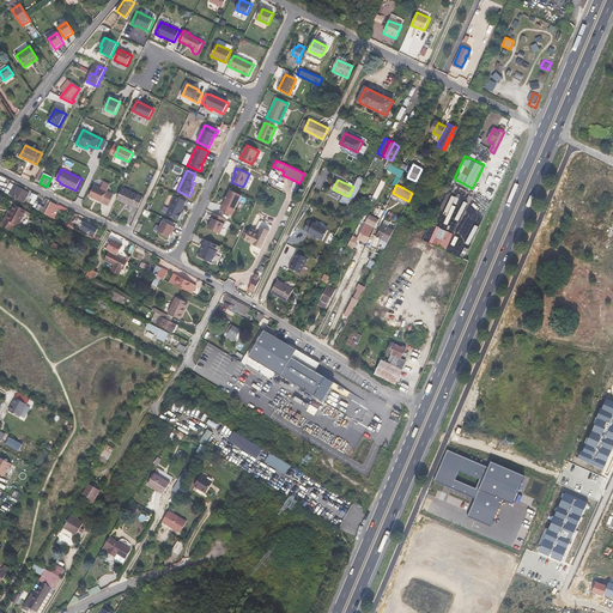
[(95,186),(89,196),(102,202),(107,190),(95,186)]
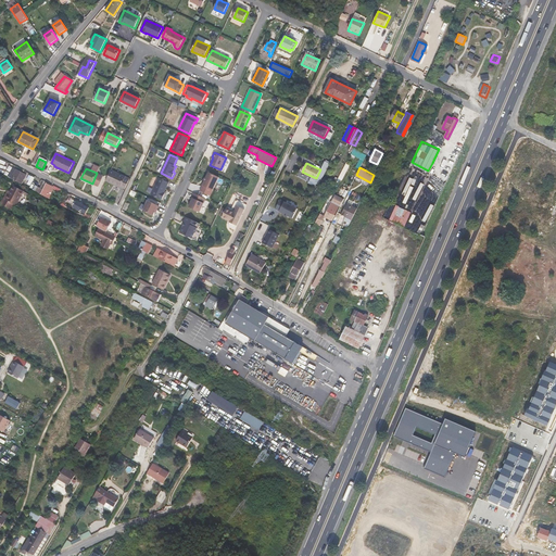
[(16,169),(12,178),(22,184),(26,175),(16,169)]
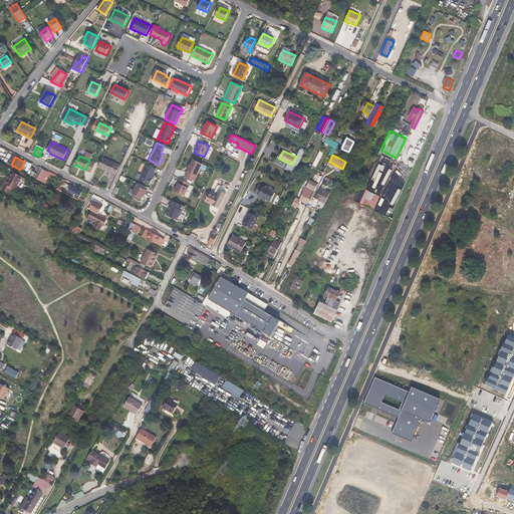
[(119,166),(102,157),(98,167),(115,175),(119,166)]
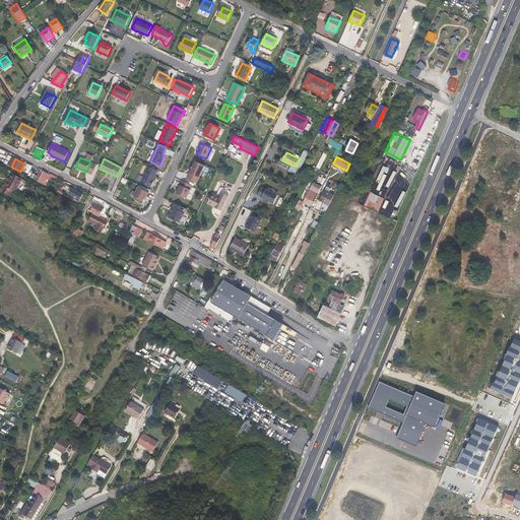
[(205,166),(195,161),(188,179),(197,183),(199,177),(200,177),(205,166)]
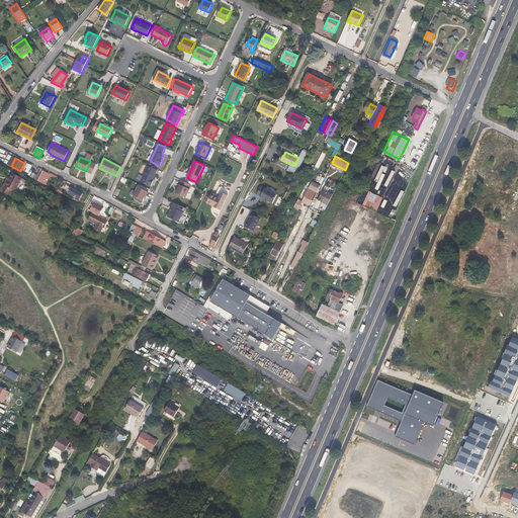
[(148,166),(141,181),(151,186),(153,181),(152,181),(157,170),(148,166)]
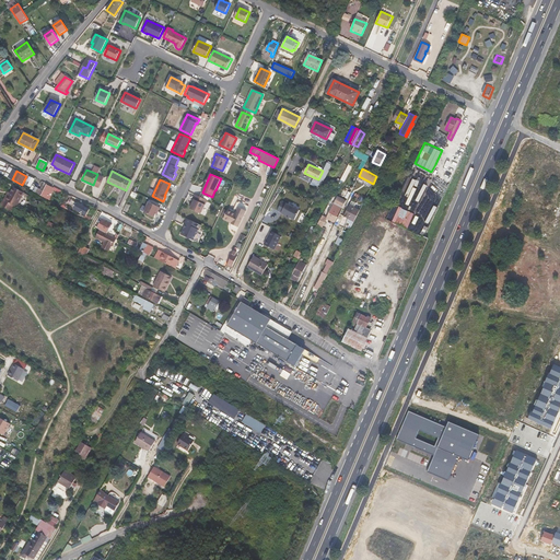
[(44,191),(41,196),(48,199),(55,187),(47,184),(44,191)]
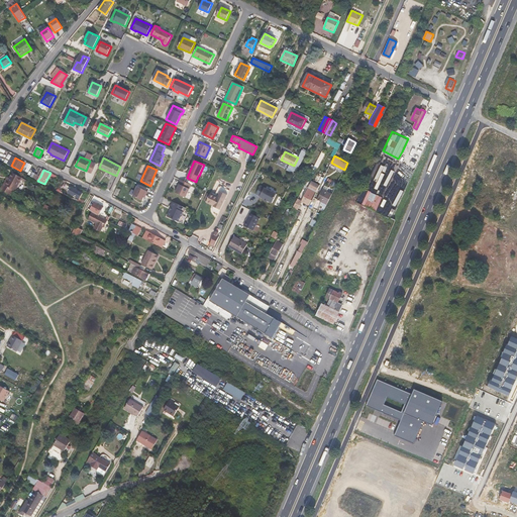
[(1,190),(7,192),(9,188),(15,191),(21,178),(12,173),(9,179),(5,186),(3,185),(1,190)]
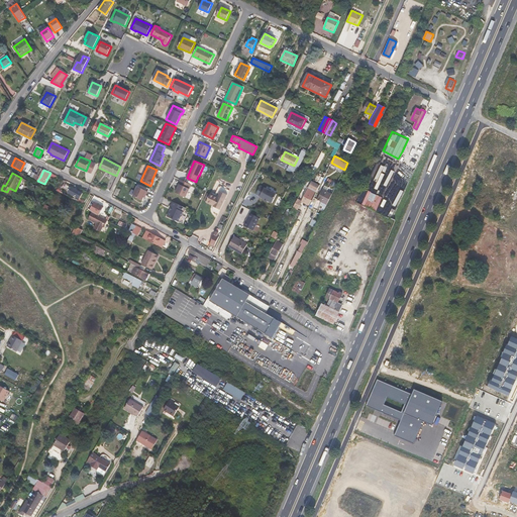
[(186,197),(192,185),(180,180),(177,187),(178,188),(177,191),(176,193),(186,197)]
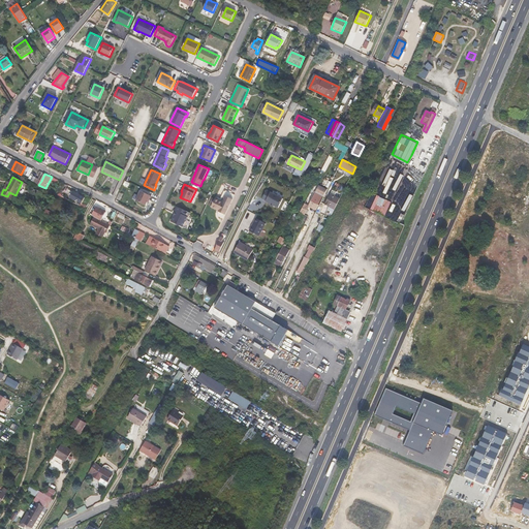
[(64,188),(60,196),(65,199),(80,207),(85,197),(67,188),(67,189),(64,188)]
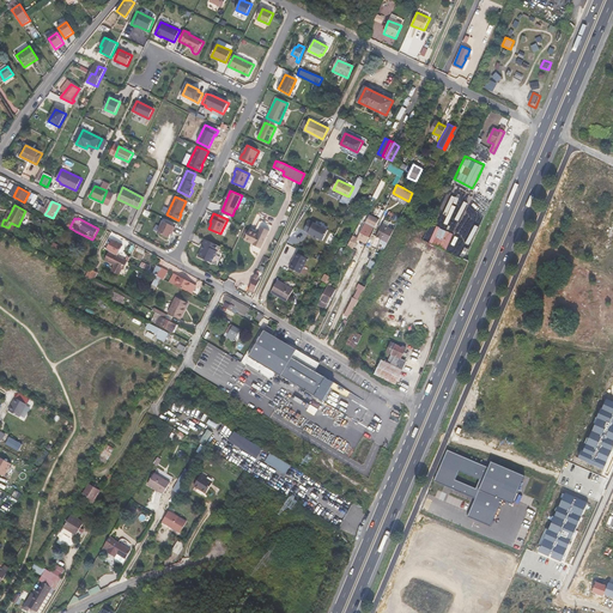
[(323,240),(329,229),(309,219),(304,229),(309,231),(309,232),(323,240)]
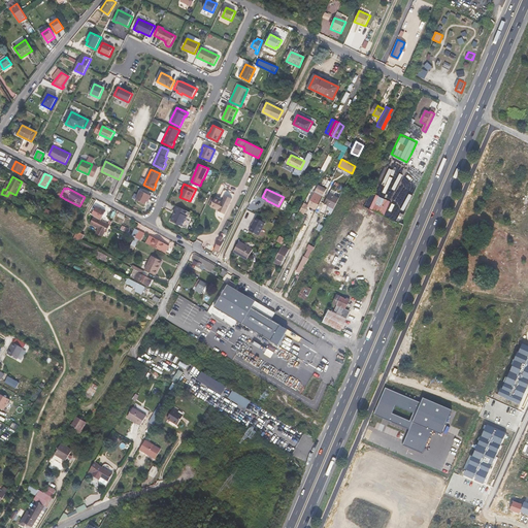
[(140,191),(136,200),(145,204),(149,199),(150,199),(151,196),(140,191)]
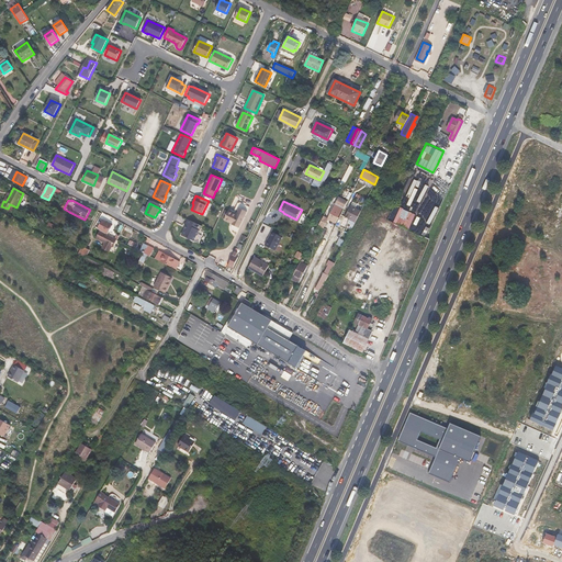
[(239,228),(247,212),(239,208),(236,214),(229,211),(224,221),(232,224),(239,228)]
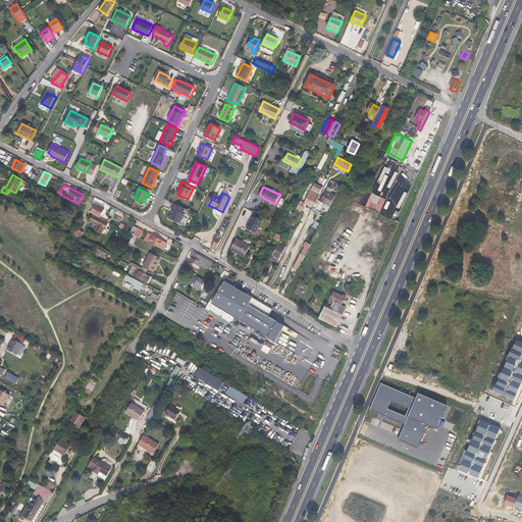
[(320,204),(324,206),(328,196),(325,194),(320,204)]
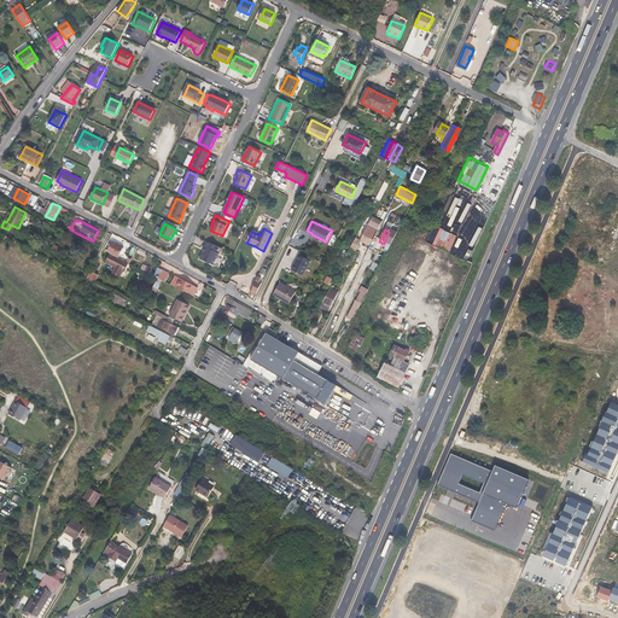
[(361,240),(369,244),(372,239),(373,234),(367,232),(365,235),(361,240)]
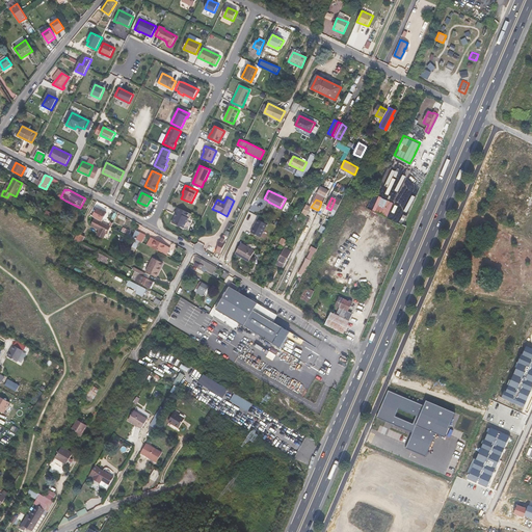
[(335,212),(340,203),(335,200),(330,210),(335,212)]
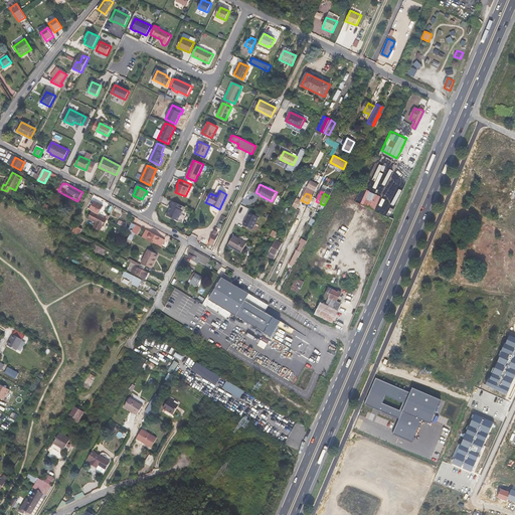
[(183,211),(185,207),(172,201),(170,205),(172,206),(171,209),(169,209),(166,215),(178,220),(182,211),(183,211)]
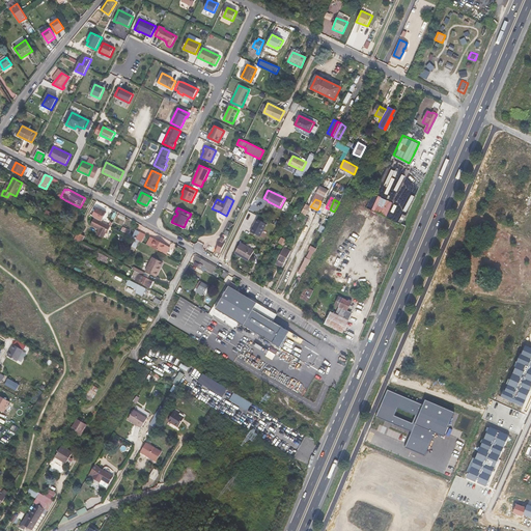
[(108,225),(95,218),(91,225),(99,229),(96,233),(103,236),(105,232),(108,225)]
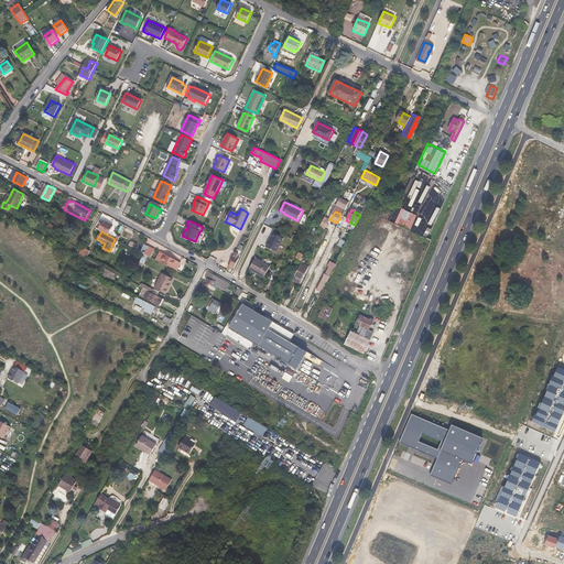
[(284,237),(273,232),(267,246),(278,250),(284,237)]
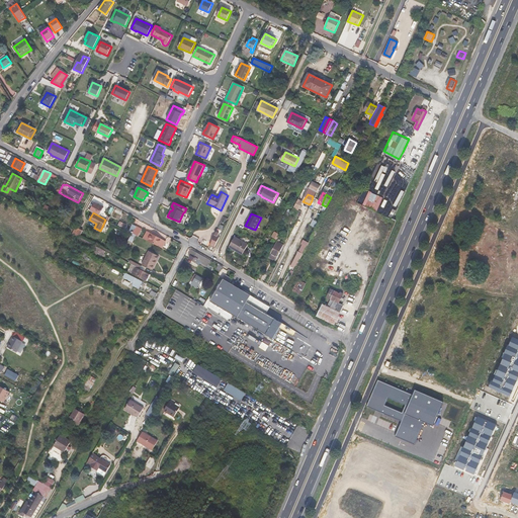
[(137,235),(141,237),(145,230),(139,227),(135,234),(137,235)]
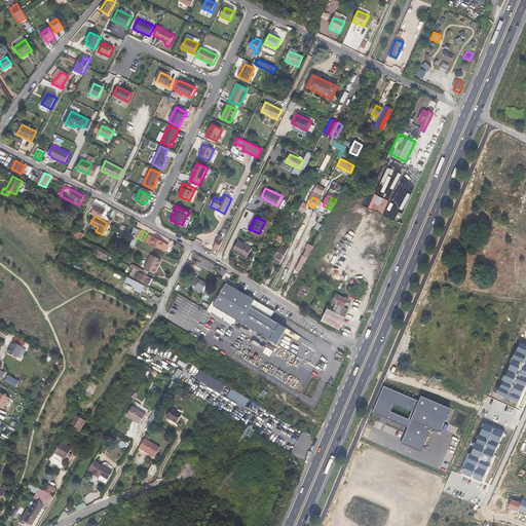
[(139,238),(134,235),(132,239),(127,248),(133,250),(139,238)]
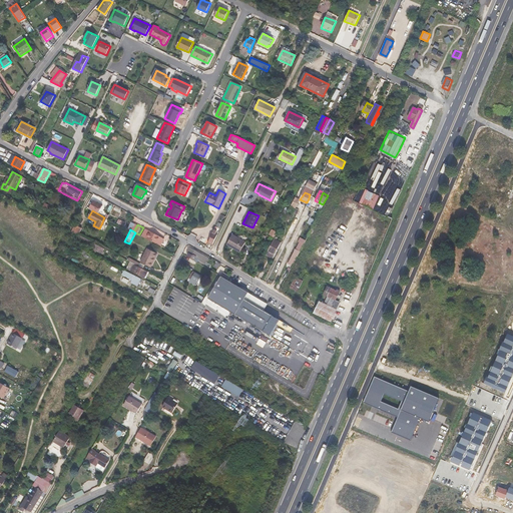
[(144,237),(162,246),(166,238),(148,229),(144,237)]
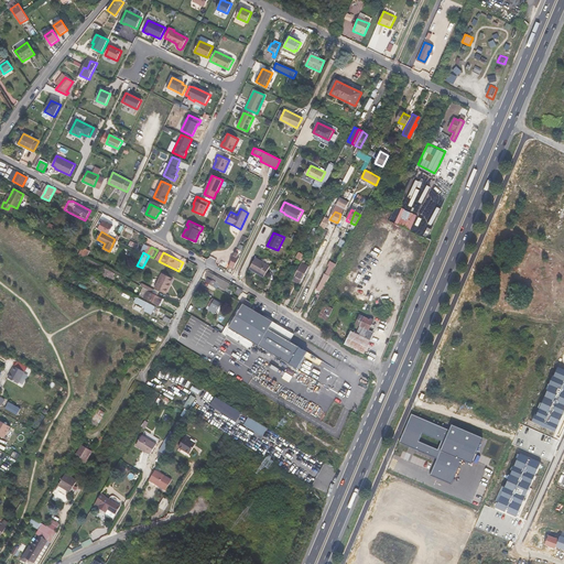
[(238,260),(234,257),(228,268),(234,270),(238,260)]
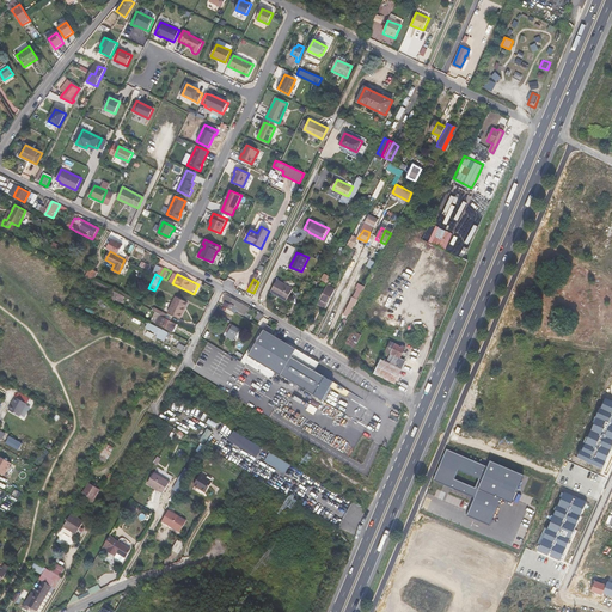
[(275,293),(291,301),(298,289),(282,281),(275,293)]
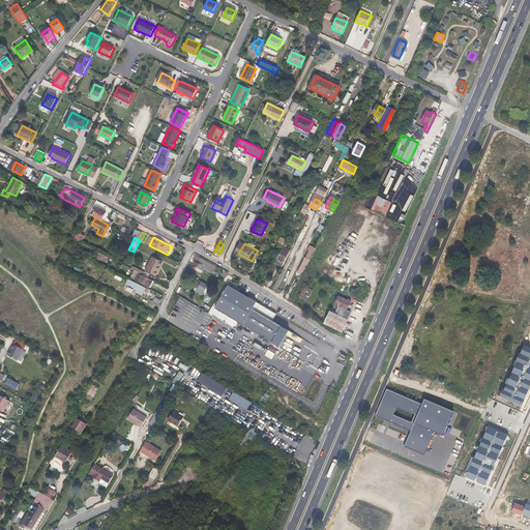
[(284,246),(274,263),(282,267),(290,251),(284,246)]
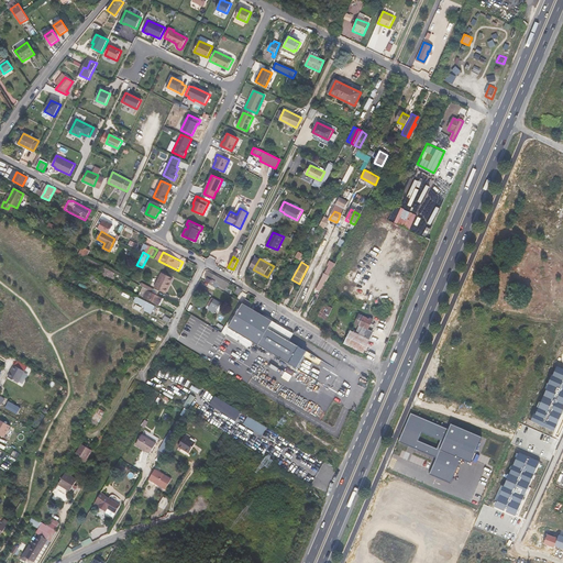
[(318,287),(322,289),(333,267),(329,265),(318,287)]
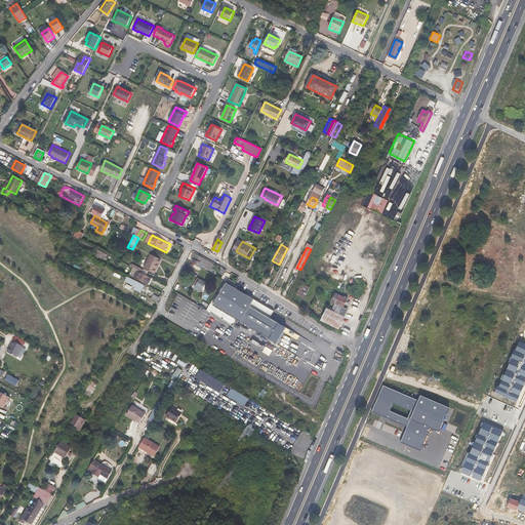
[(96,249),(95,252),(93,255),(98,258),(99,257),(105,259),(107,254),(96,249)]
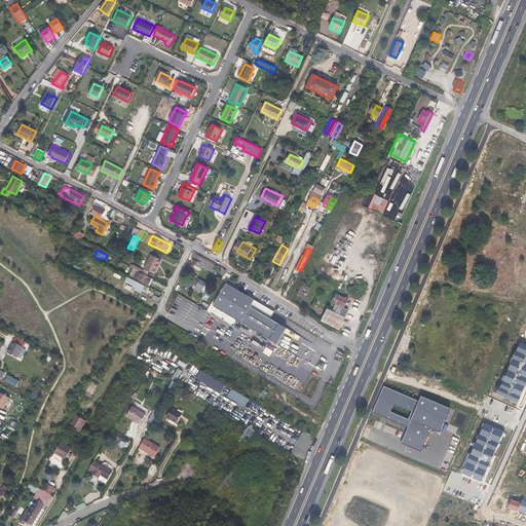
[(200,264),(203,265),(203,266),(209,269),(212,264),(208,262),(195,255),(194,253),(191,258),(193,260),(191,264),(197,268),(200,264)]
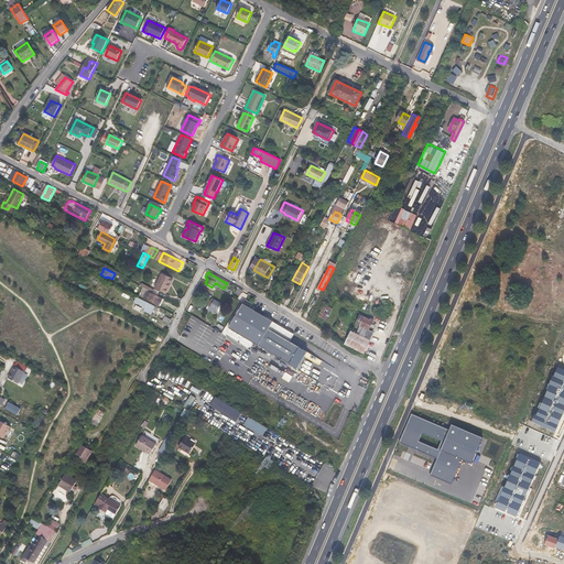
[(100,280),(101,278),(90,272),(87,280),(96,284),(98,280),(100,280)]
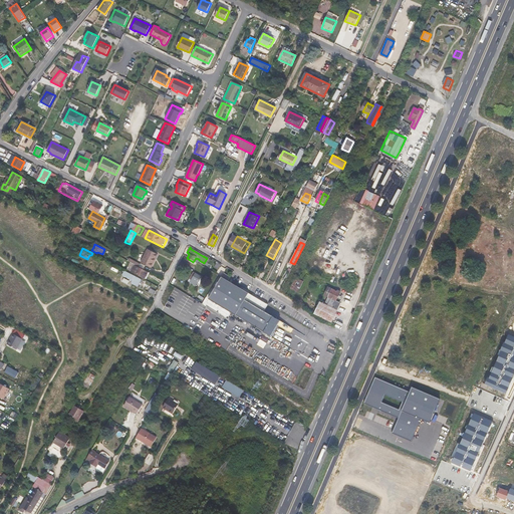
[(142,262),(152,267),(155,260),(153,260),(156,254),(148,250),(142,262)]
